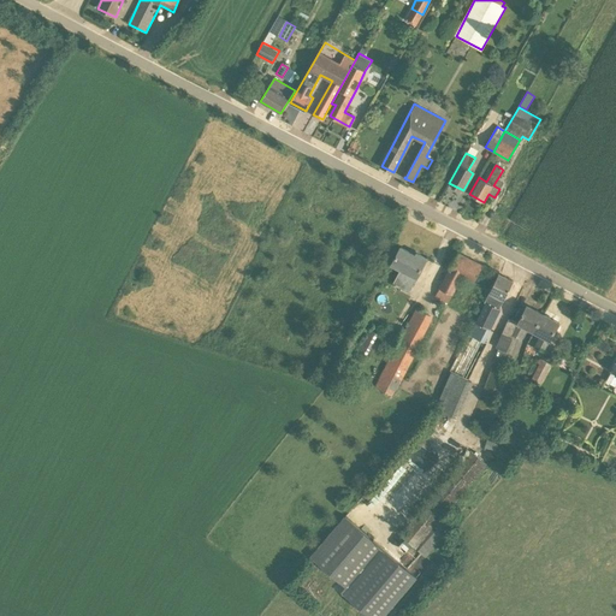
[(391,265),(407,272),(400,286),(409,291),(416,278),(426,259),(416,254),(416,255),(401,248),(391,265)]
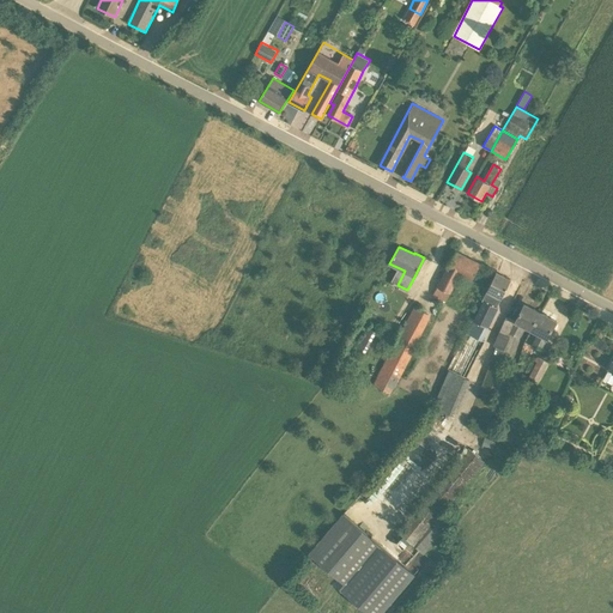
[(456,252),(437,287),(450,293),(460,275),(472,281),(480,263),(456,252)]
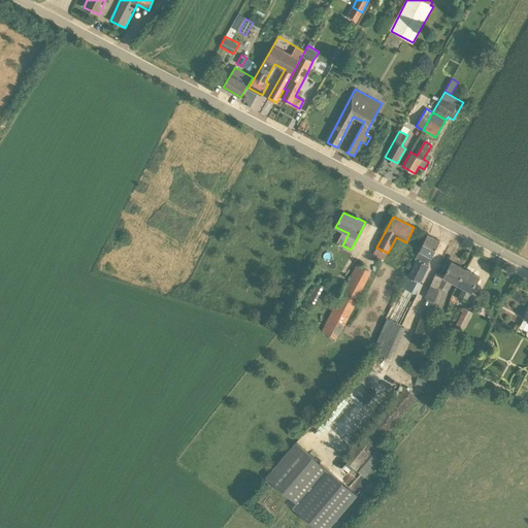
[(427,234),(420,250),(406,275),(408,276),(420,283),(429,265),(428,264),(440,240),(427,234)]
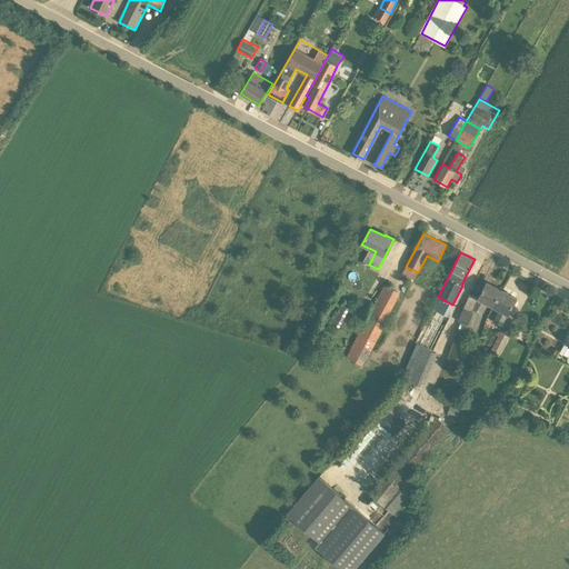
[(418,272),(406,267),(402,273),(415,280),(418,272)]
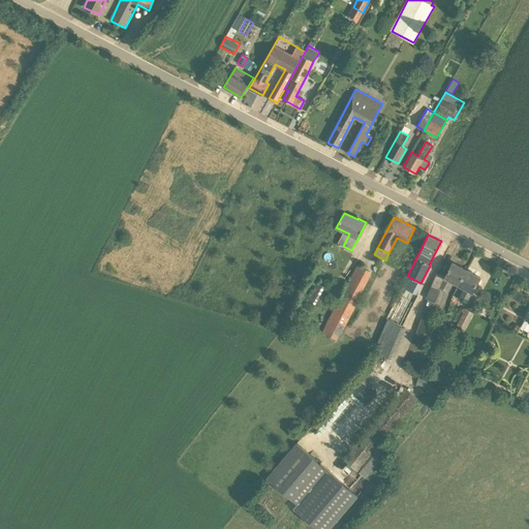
[(452,281),(458,285),(466,270),(453,262),(444,278),(436,274),(430,287),(426,299),(436,303),(441,289),(446,291),(452,281)]
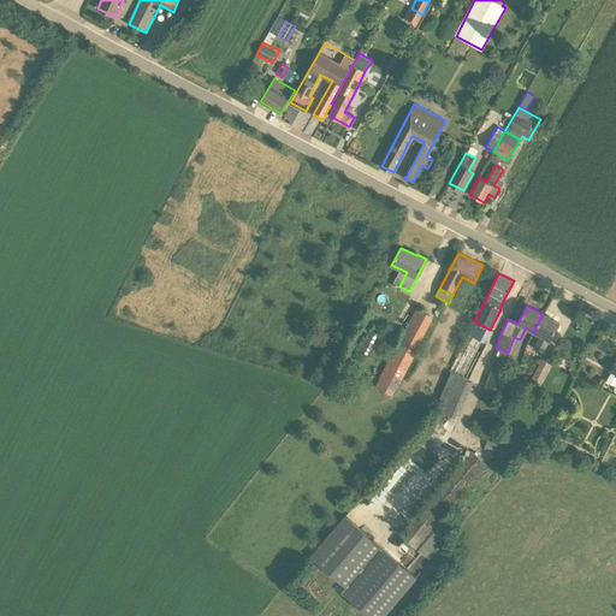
[(410,307),(375,389),(394,396),(428,314),(410,307)]
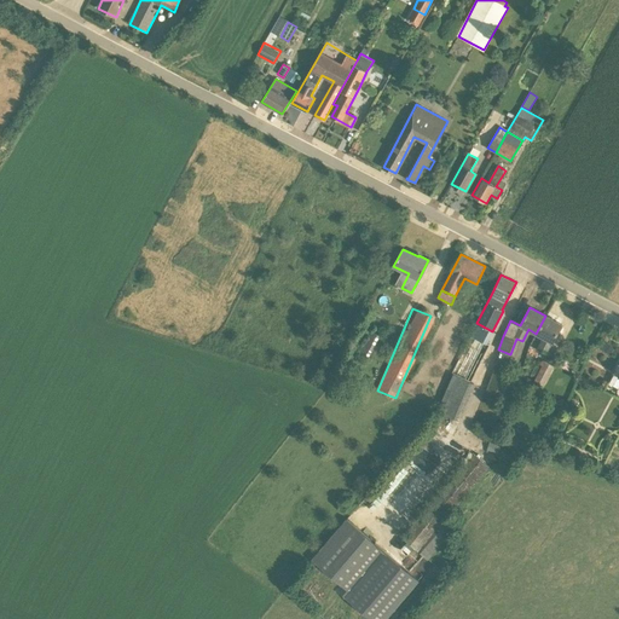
[(561,324),(545,316),(536,334),(544,337),(538,350),(545,353),(553,342),(561,324)]
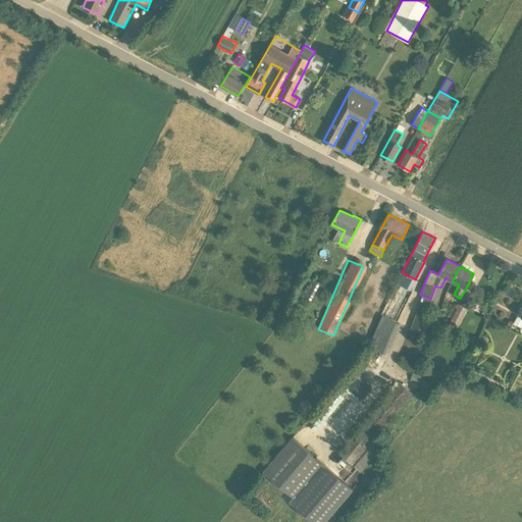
[(315,279),(305,299),(310,302),(311,301),(314,303),(323,284),(320,282),(315,279)]
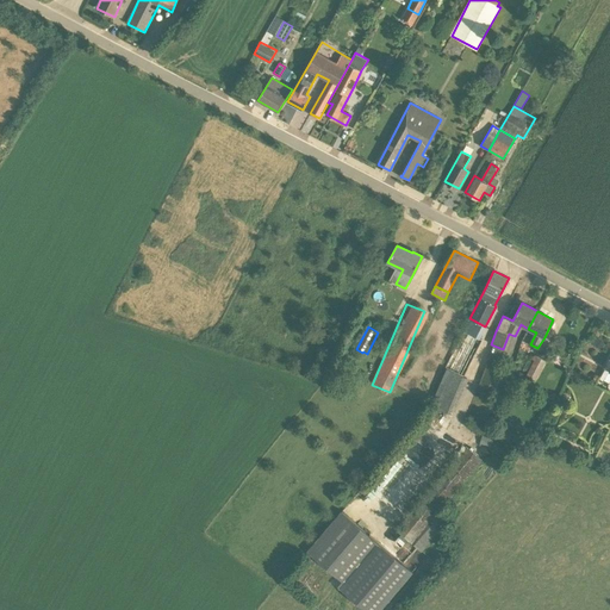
[(465,375),(483,340),(466,331),(447,368),(465,375)]
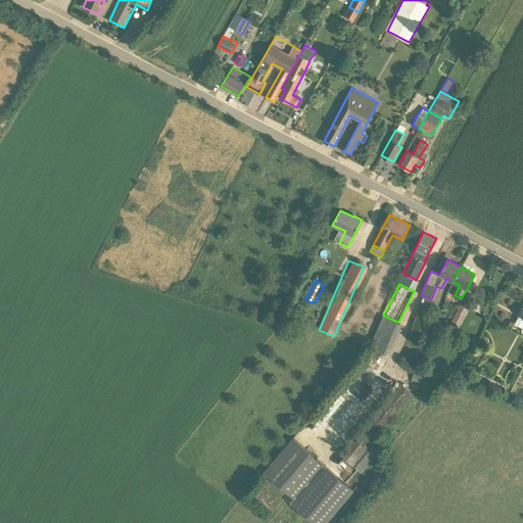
[(445,319),(440,328),(452,333),(457,325),(460,327),(469,308),(459,303),(450,322),(445,319)]
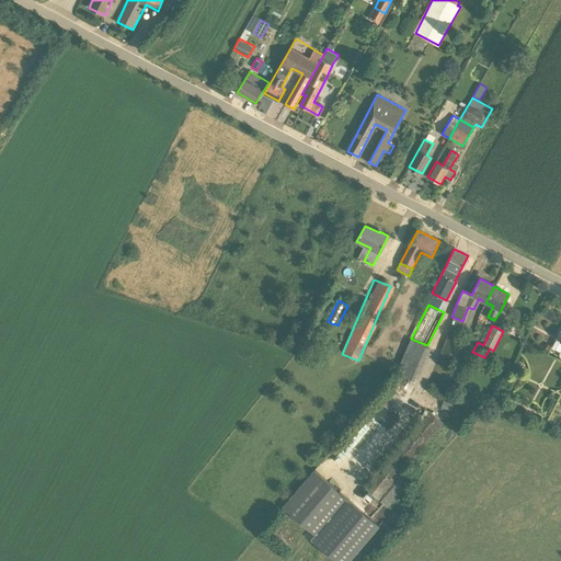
[(458,332),(450,329),(438,359),(447,363),(458,332)]
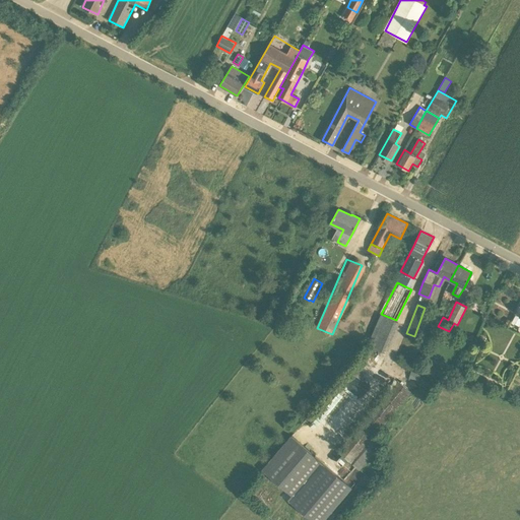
[(437,369),(421,365),(418,373),(435,378),(437,369)]
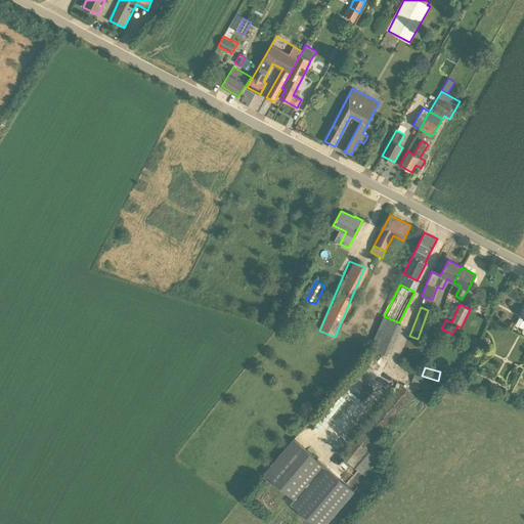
[(415,375),(411,381),(421,384),(424,379),(415,375)]
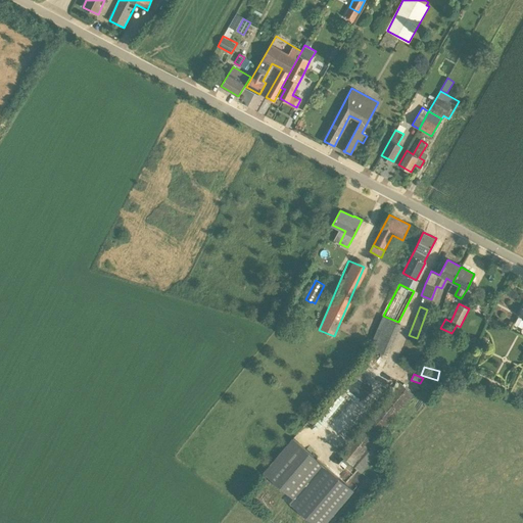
[(399,383),(342,452),(339,449),(336,453),(361,473),(383,447),(375,440),(413,394),(399,383)]
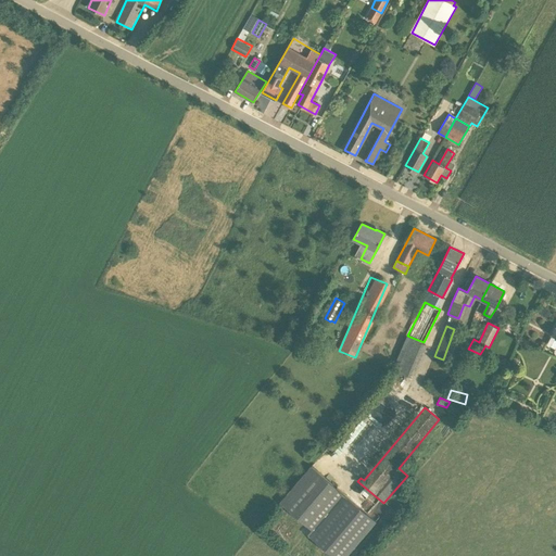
[(352,456),(382,420),(369,409),(339,445),(352,456)]
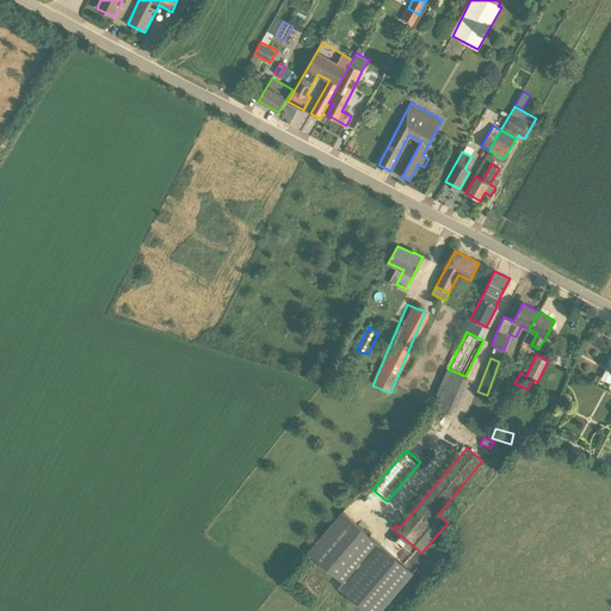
[(377,542),(343,512),(341,512),(307,553),(343,584),(377,542)]
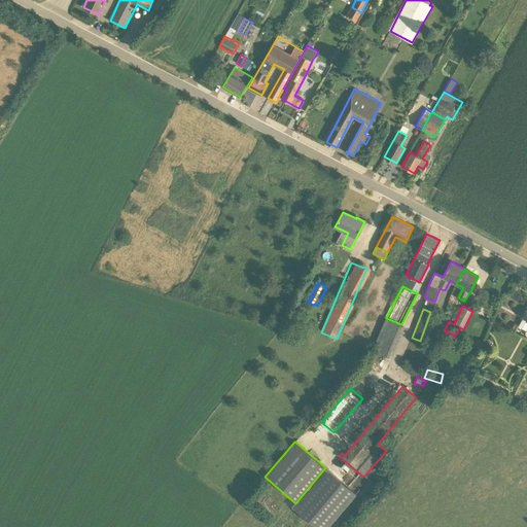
[(329,526),(357,495),(325,467),(295,503),(290,508),(312,526),(329,526)]
